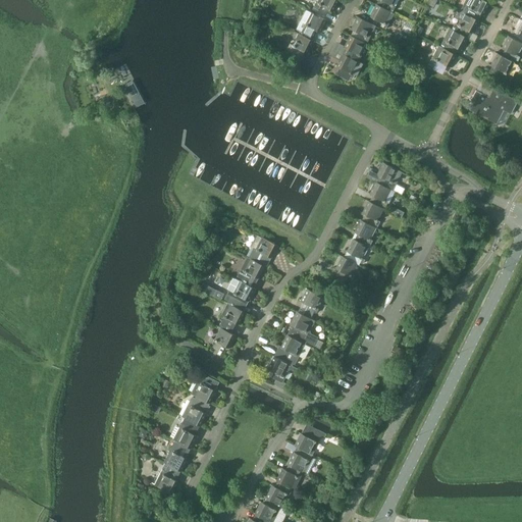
[(319,0),(318,2),(316,1),(313,5),(318,9),(321,5),(333,11),(338,0),(319,0)]
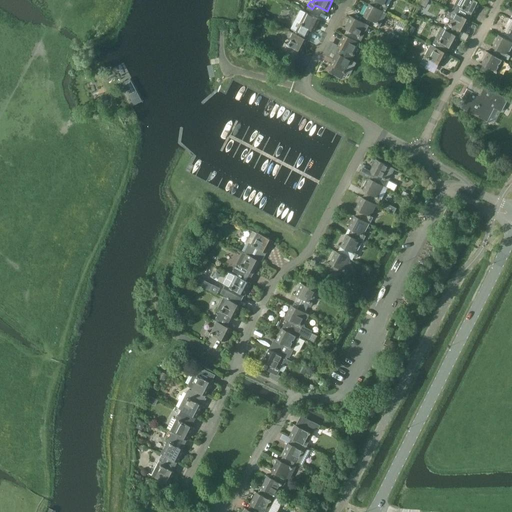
[(456,0),(451,11),(455,13),(455,12),(468,19),(471,14),(474,15),(480,3),(475,0),(456,0)]
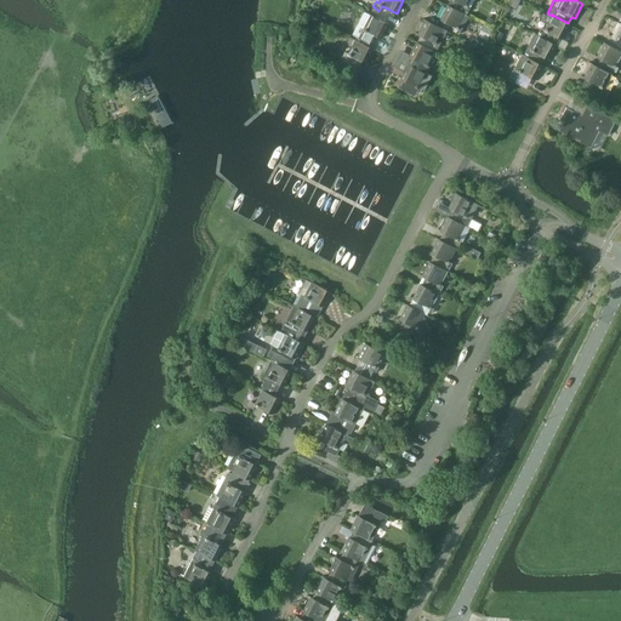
[(468,16),(465,15),(465,13),(448,4),(439,20),(457,28),(455,32),(459,34),(461,30),(468,16)]
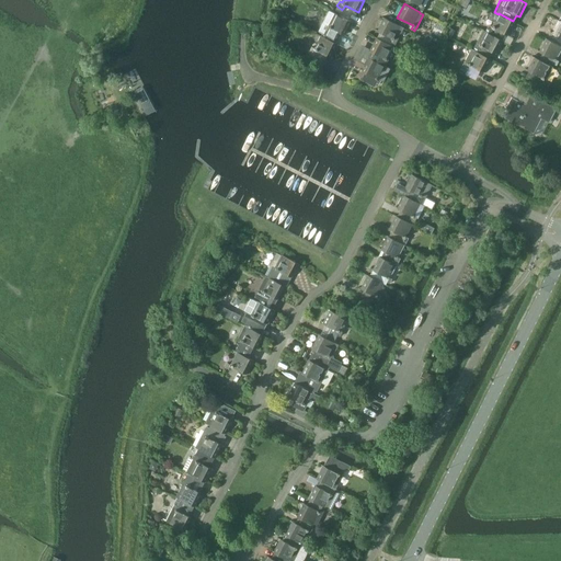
[(322,34),(321,35),(335,43),(341,33),(344,34),(351,21),(329,10),(318,32),(322,34)]
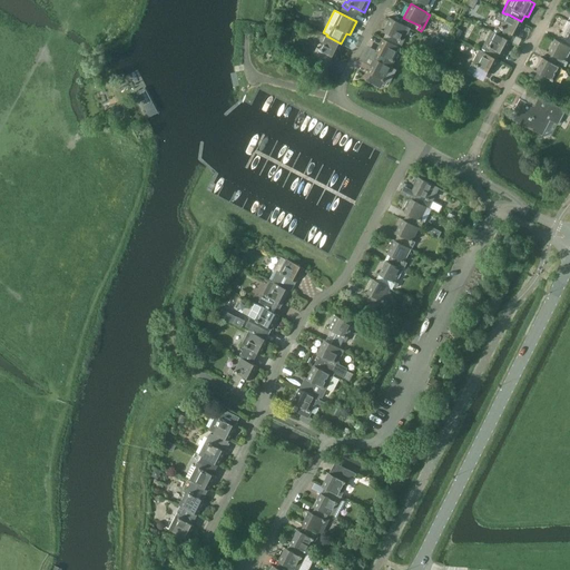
[(497,25),(492,31),(493,32),(509,40),(512,35),(516,36),(522,22),(521,21),(507,13),(507,15),(502,12),(501,11),(497,20),(501,23),(500,27),(497,25)]
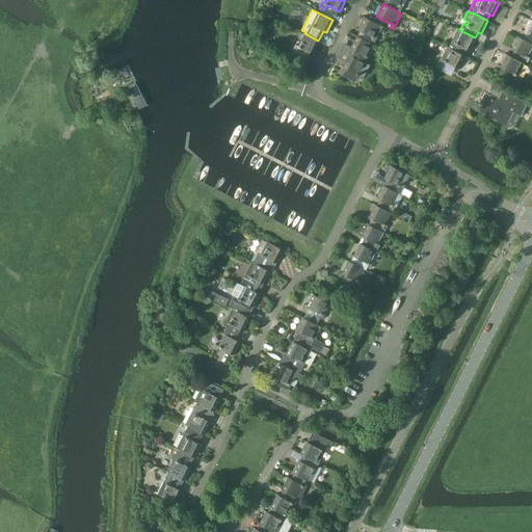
[(383,26),(379,24),(364,17),(357,29),(370,36),(369,38),(374,43),(383,26)]
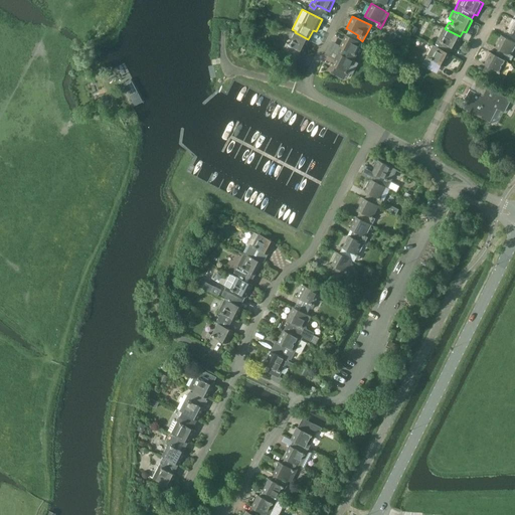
[(509,32),(506,37),(514,41),(514,19),(512,18),(505,30),(509,32)]
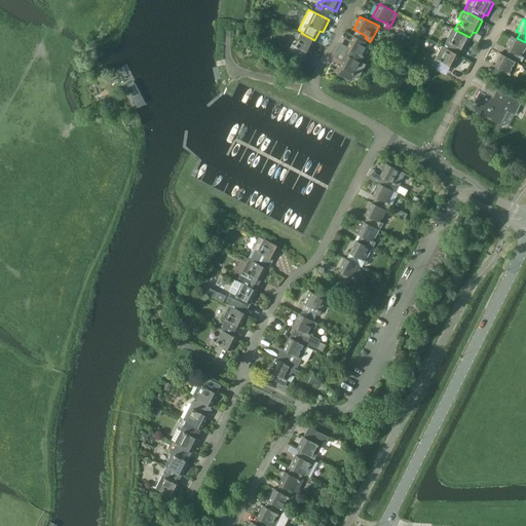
[(447,45),(446,47),(458,54),(461,48),(464,50),(471,37),(470,37),(455,30),(454,29),(453,29),(444,44),(447,45)]
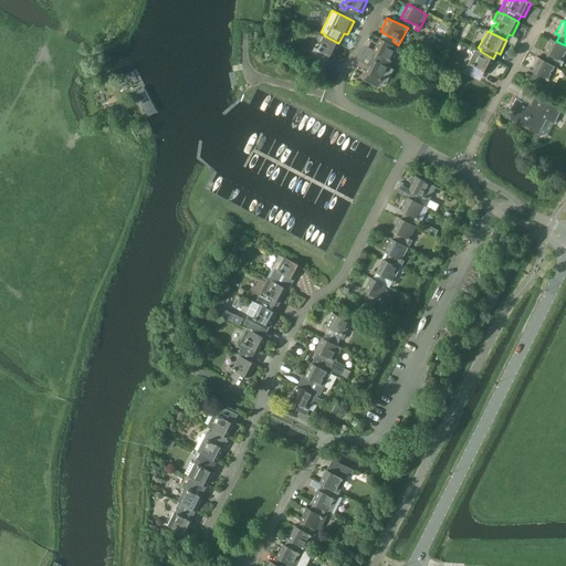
[(339,44),(338,43),(324,35),(323,35),(316,49),(314,48),(306,62),(312,65),(314,61),(324,66),(329,56),(333,58),(339,44)]
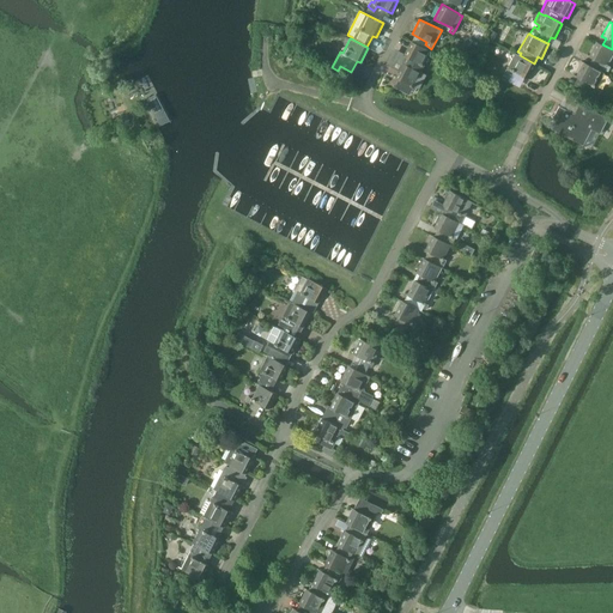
[(395,49),(392,58),(420,72),(423,65),(420,64),(429,50),(411,41),(404,54),(395,49)]
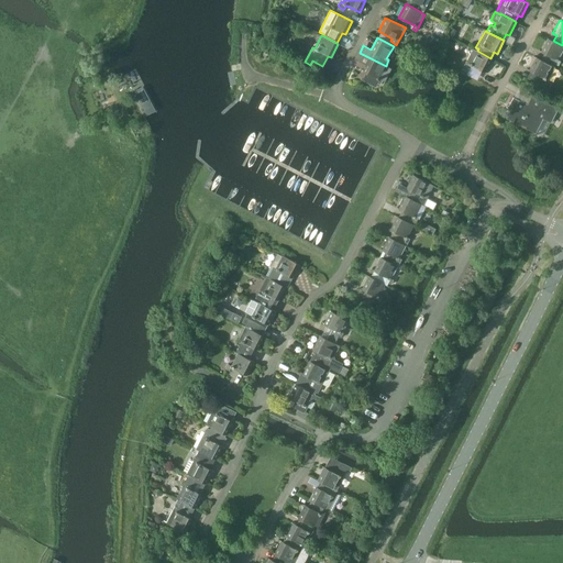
[(543,54),(540,59),(554,67),(555,65),(558,66),(560,62),(556,59),(562,47),(562,45),(553,41),(548,37),(540,52),(543,54)]
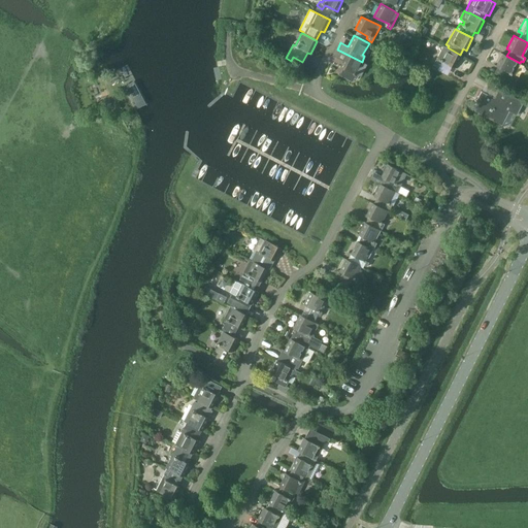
[(460,55),(448,47),(443,45),(437,58),(434,61),(436,63),(435,66),(449,72),(452,66),(455,68),(461,55),(460,55)]
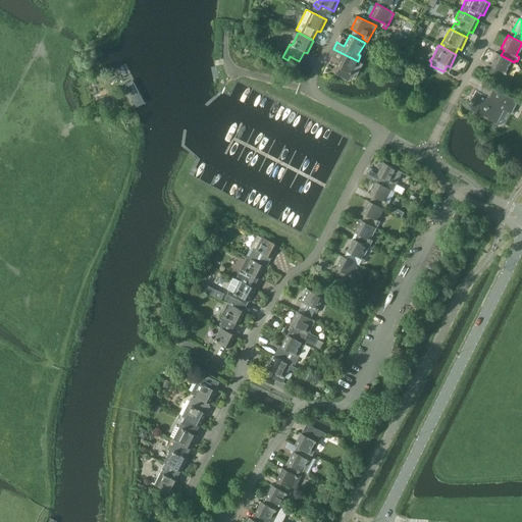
[(358,61),(333,49),(329,56),(338,60),(335,65),(338,67),(336,72),(348,80),(350,76),(352,79),(355,74),(356,75),(363,63),(358,61)]
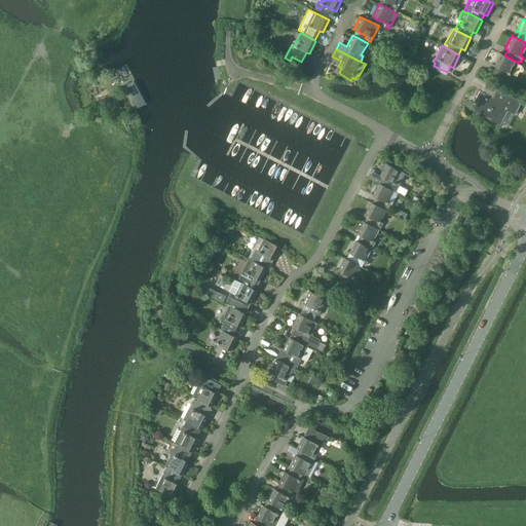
[(519,63),(518,63),(504,55),(500,52),(493,66),(505,73),(502,78),(511,82),(513,79),(511,78),(519,63)]
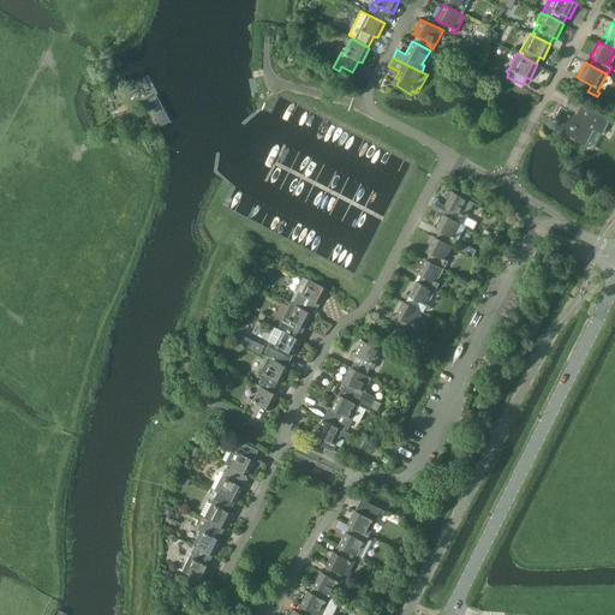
[(147,103),(157,125),(165,121),(154,100),(147,103)]
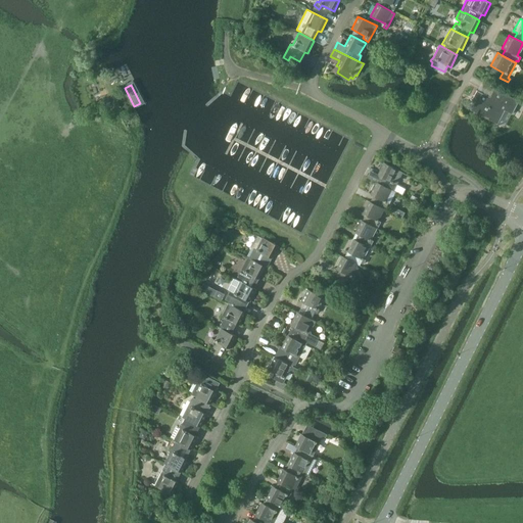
[(476,99),(470,110),(497,124),(505,110),(511,113),(518,100),(493,88),(489,97),(479,91),(475,99),(476,99)]
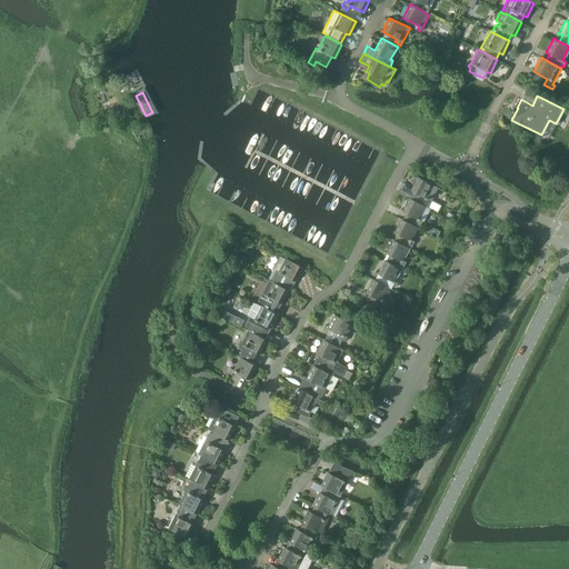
[(409,197),(410,198),(426,206),(428,208),(438,188),(433,185),(418,177),(411,190),(412,191),(409,197)]
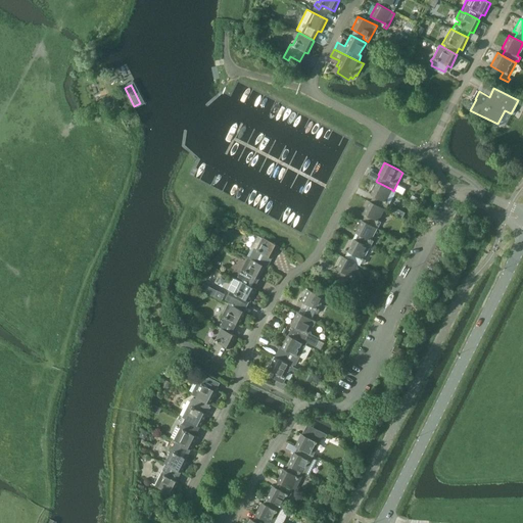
[(373,195),(370,201),(384,208),(387,203),(384,201),(391,189),(377,182),(370,194),(373,195)]
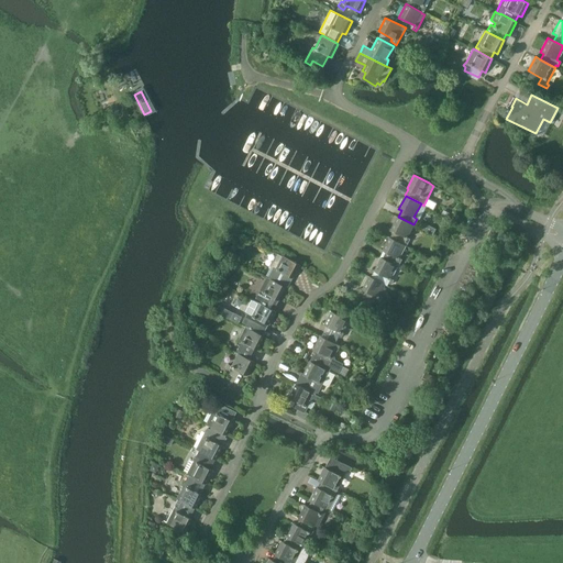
[(393,231),(390,238),(405,245),(407,245),(410,239),(407,238),(414,224),(398,217),(397,217),(390,230),(393,231)]
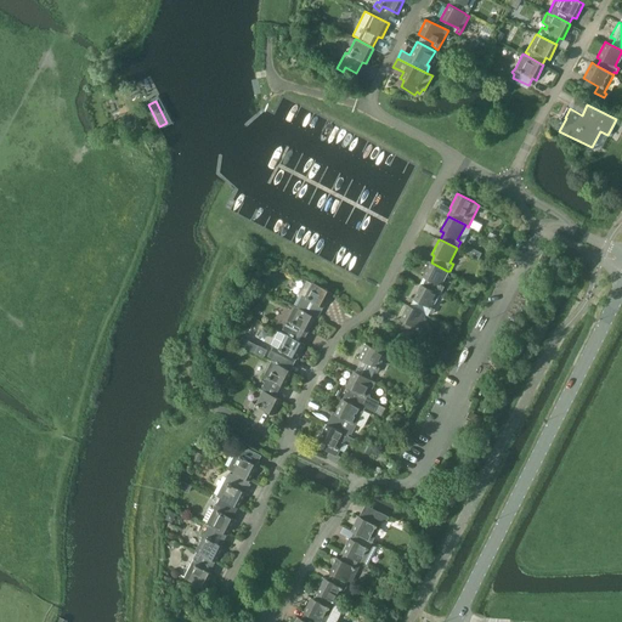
[(425,278),(422,284),(439,293),(437,294),(440,295),(444,287),(440,286),(447,271),(431,263),(430,261),(422,276),(425,278)]
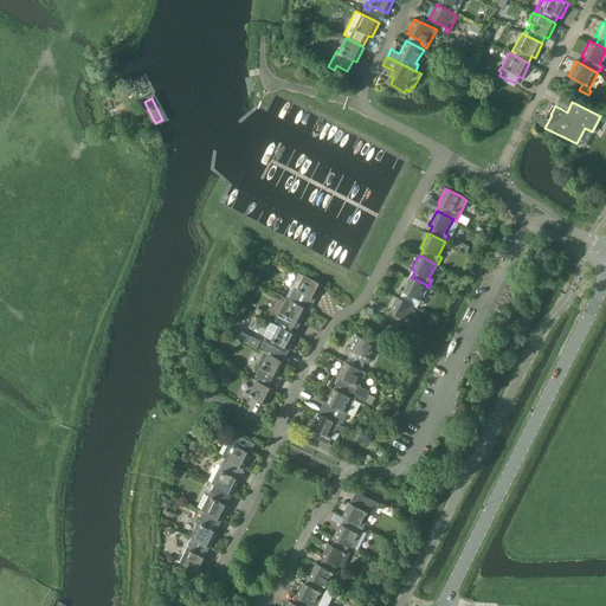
[(295,294),(291,300),(307,308),(313,297),(315,300),(323,284),(305,276),(298,290),(295,288),(292,292),(295,294)]
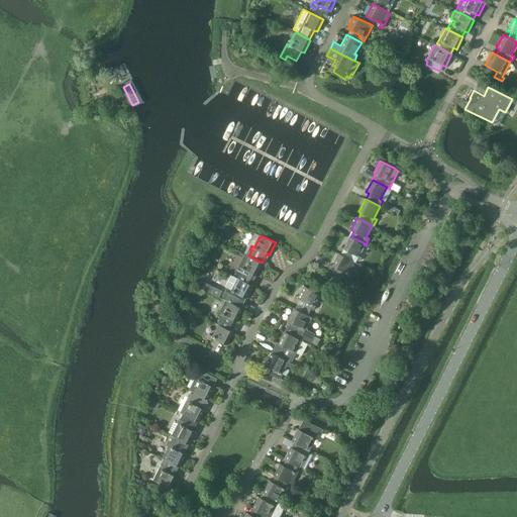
[(343,248),(340,253),(353,261),(352,261),(355,263),(356,260),(359,261),(360,257),(357,255),(364,244),(365,243),(350,236),(349,236),(343,248)]
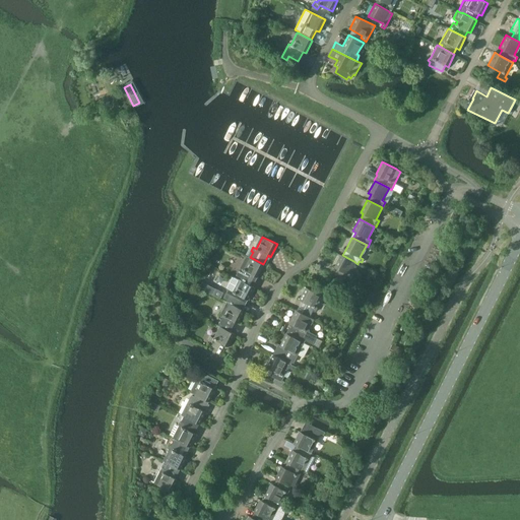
[(355,262),(342,255),(340,254),(334,267),(349,275),(347,278),(350,280),(352,276),(349,274),(349,273),(354,262),(355,262)]
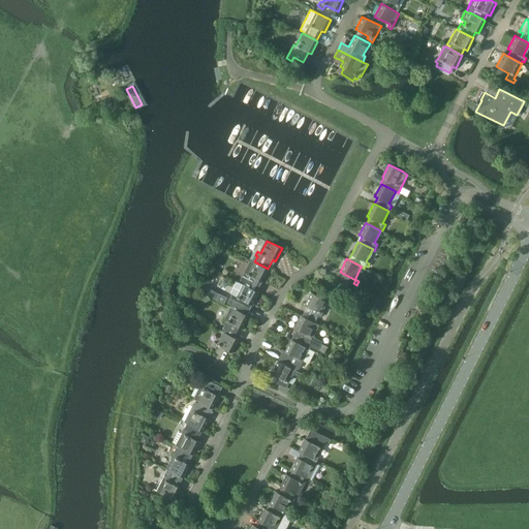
[(246,283),(245,285),(254,290),(258,281),(261,282),(269,270),(268,269),(254,261),(250,260),(240,280),(246,283)]
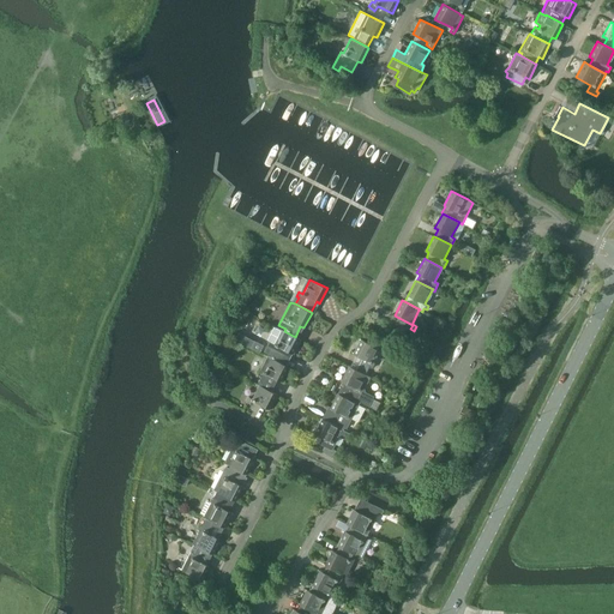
[(242,326),(251,331),(257,320),(248,315),(242,326)]
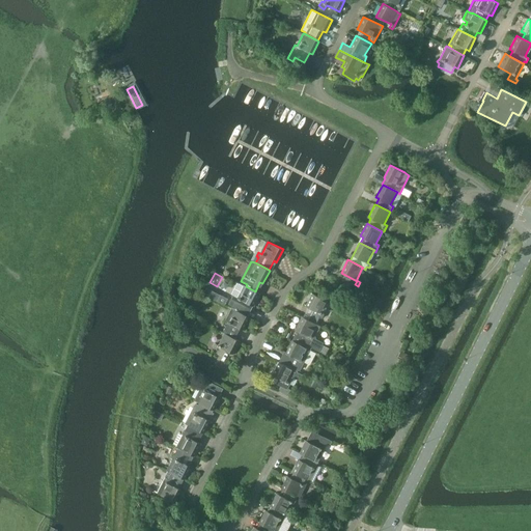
[(234,307),(233,309),(234,309),(247,316),(252,306),(253,306),(259,294),(255,291),(246,286),(244,285),(238,298),(235,296),(233,295),(228,304),(234,307)]
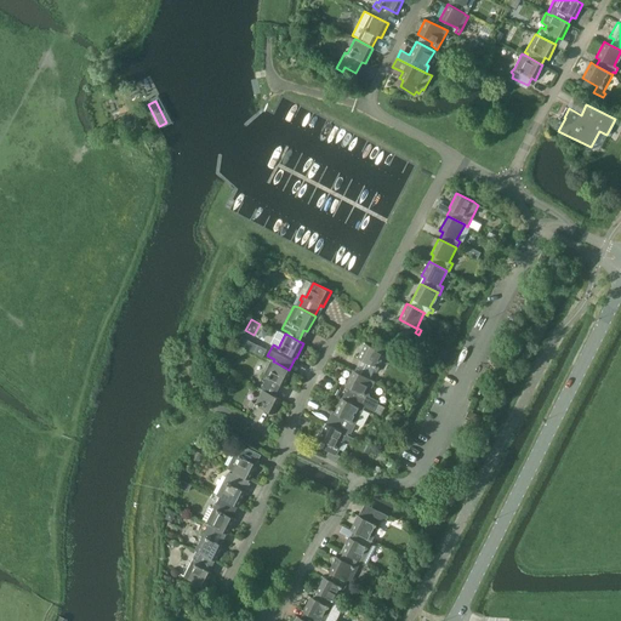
[(360,359),(354,371),(369,379),(372,371),(376,372),(379,368),(386,353),(365,342),(357,358),(360,359)]
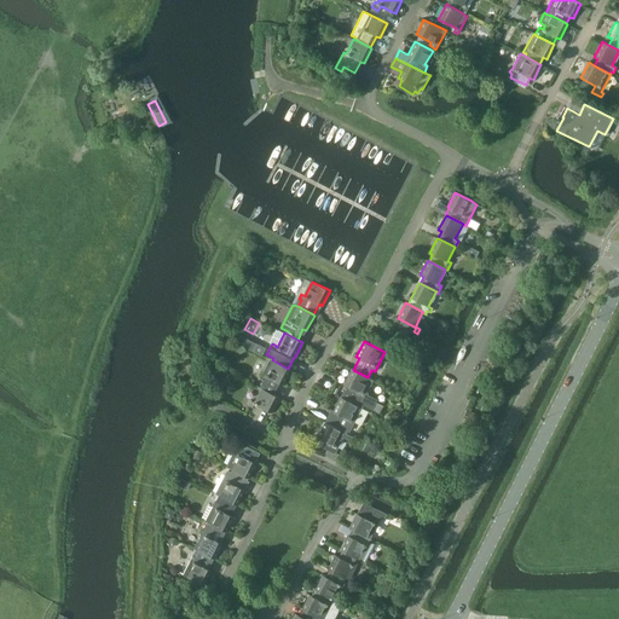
[(253,351),(262,354),(266,348),(256,343),(253,351)]
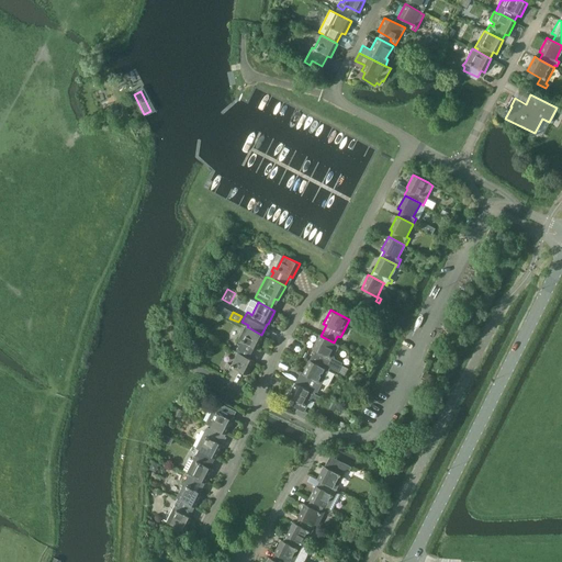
[(238,345),(235,351),(237,352),(248,358),(254,347),(257,349),(265,336),(261,335),(248,327),(247,327),(245,326),(238,338),(236,343),(238,345)]
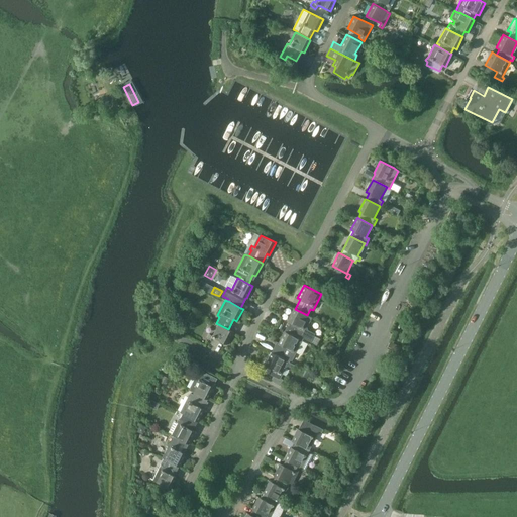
[(291,322),(286,331),(303,340),(304,338),(311,342),(315,334),(308,330),(307,327),(312,318),(307,315),(295,309),(294,308),(288,320),(291,322)]
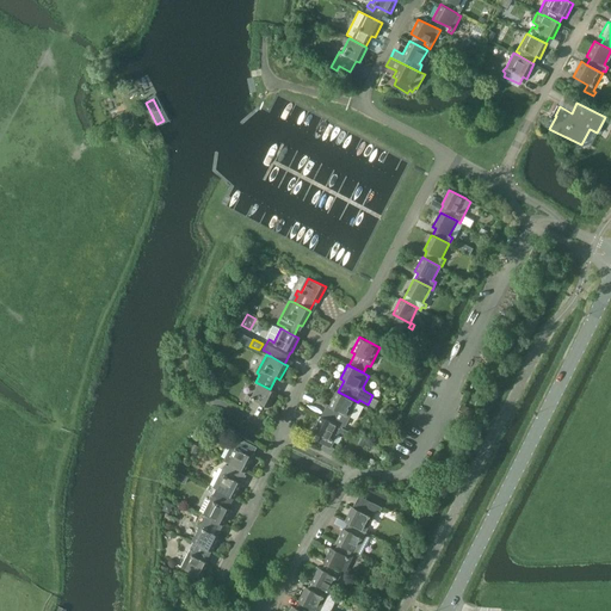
[(258,383),(255,382),(252,380),(248,387),(254,390),(251,397),(247,395),(245,400),(252,403),(253,400),(269,407),(276,392),(270,389),(258,383)]
